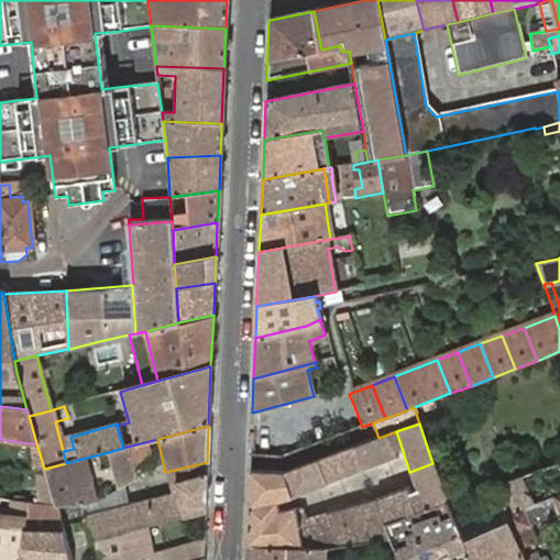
[(404,454),(396,431),(387,435),(396,458),(404,454)]
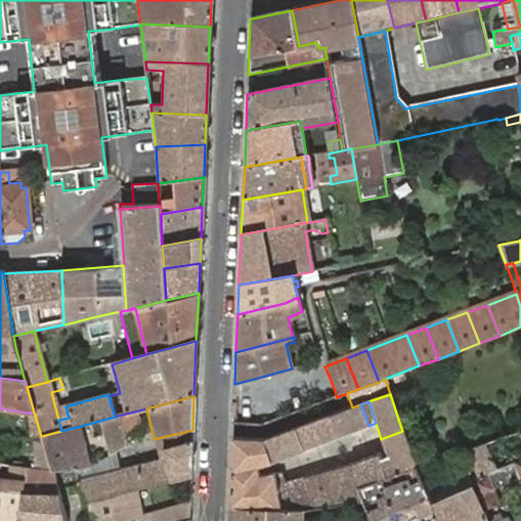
[(368,426),(360,404),(352,407),(327,417),(335,438),(368,426)]
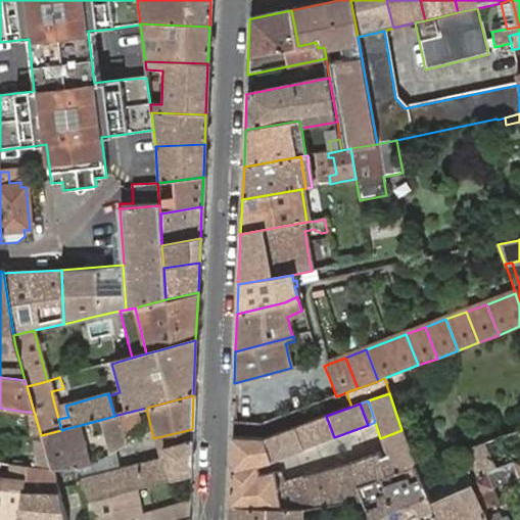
[(140,433),(134,411),(117,415),(124,438),(140,433)]
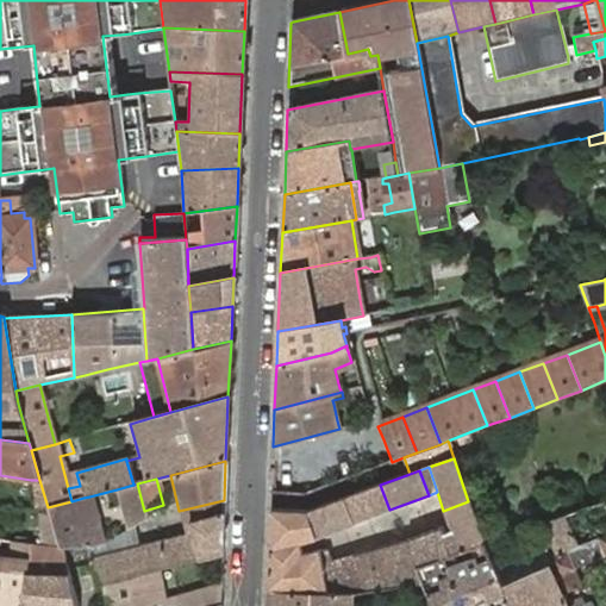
[(48,507),(39,480),(31,480),(35,513),(37,514),(49,516),(48,507)]
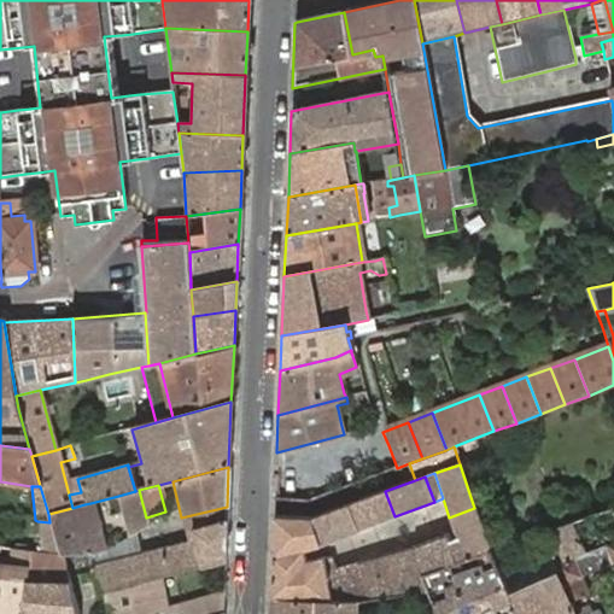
[(146,518),(139,490),(135,491),(118,496),(126,522),(146,518)]
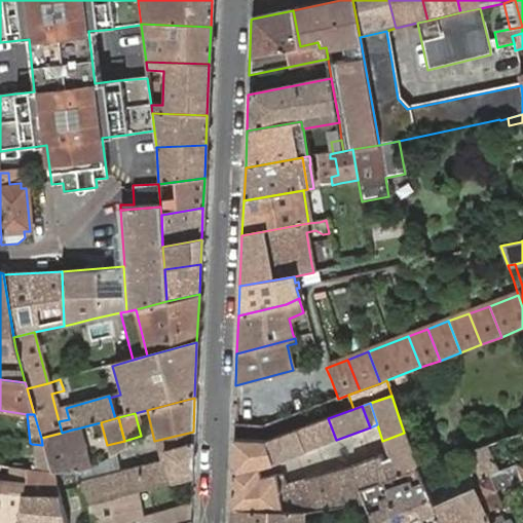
[(336,440),(328,418),(295,431),(303,452),(336,440)]
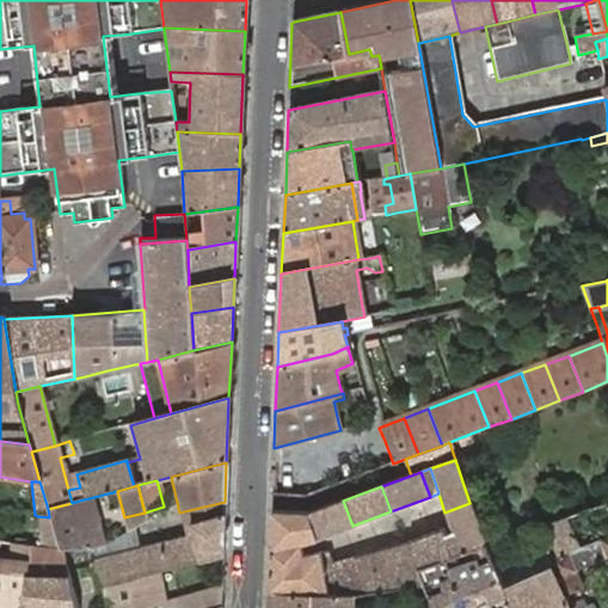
[(54,535),(59,550),(85,551),(103,545),(90,498),(84,499),(72,503),(48,509),(49,517),(54,535)]
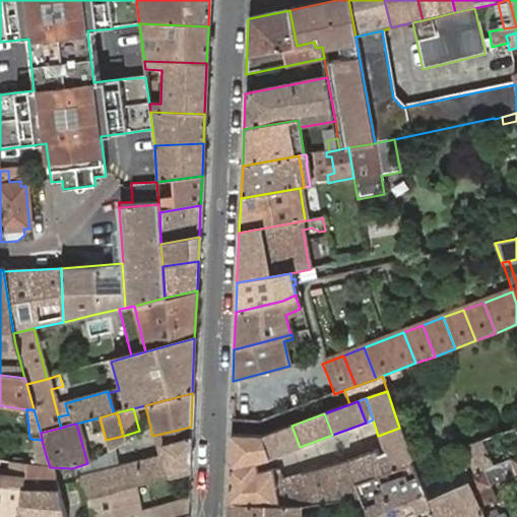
[(300,447),(292,426),(260,438),(267,458),(300,447)]
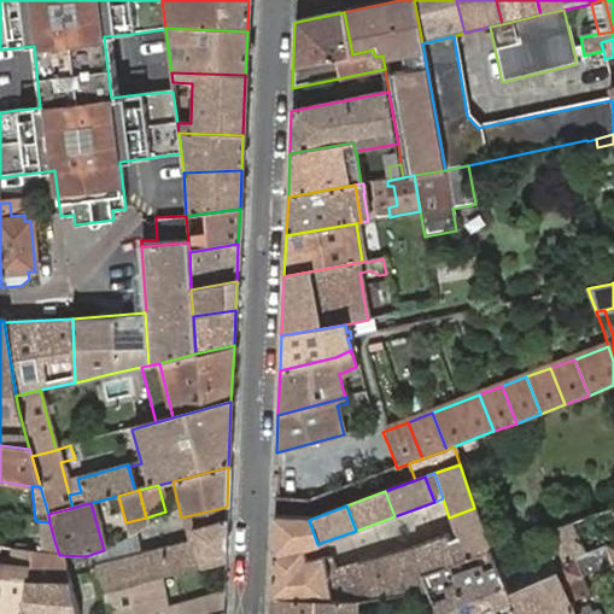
[(192,528),(226,520),(227,507),(181,518),(185,531),(192,528)]
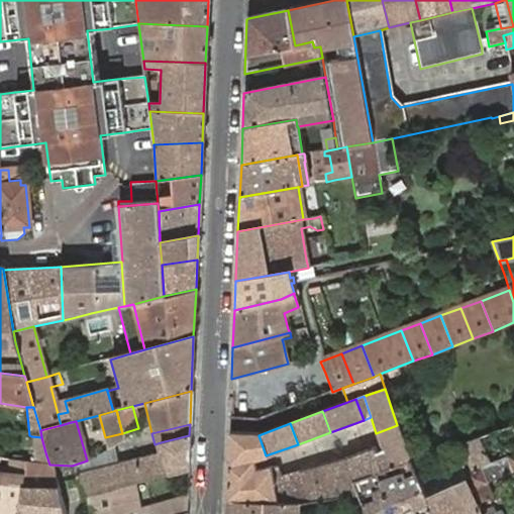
[(382,473),(410,463),(397,425),(376,433),(381,446),(385,458),(378,460),(382,473)]
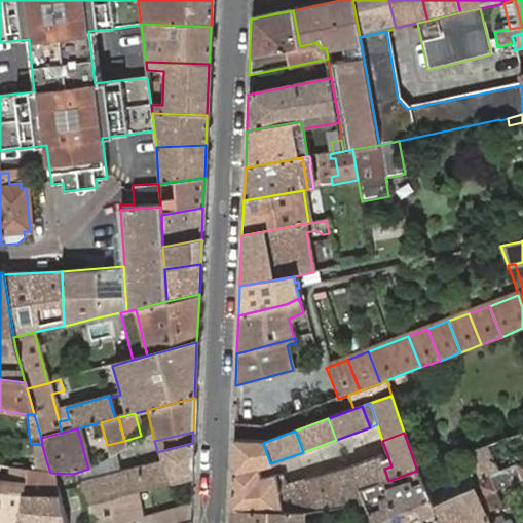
[(462,456),(476,489),(486,513),(499,508),(492,493),(495,492),(489,477),(515,467),(521,482),(522,480),(522,441),(520,434),(462,456)]
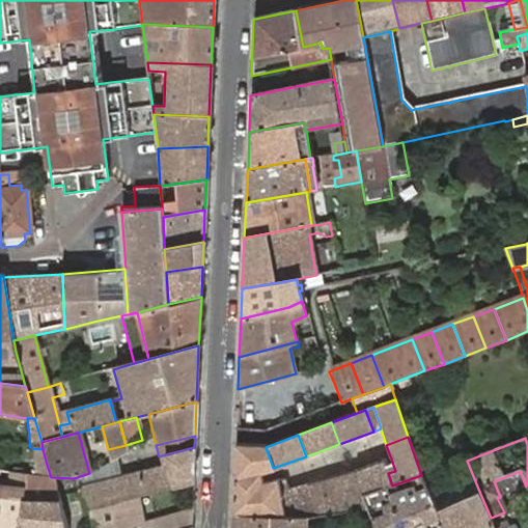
[(273,468),(266,447),(235,445),(234,478),(233,490),(232,515),(284,518),(278,482),(277,481),(262,483),(259,472),(273,468)]
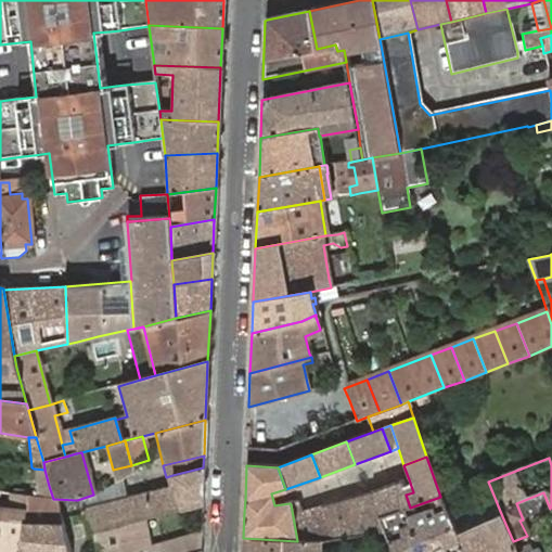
[(176,486),(182,510),(201,504),(203,467),(172,475),(176,486)]
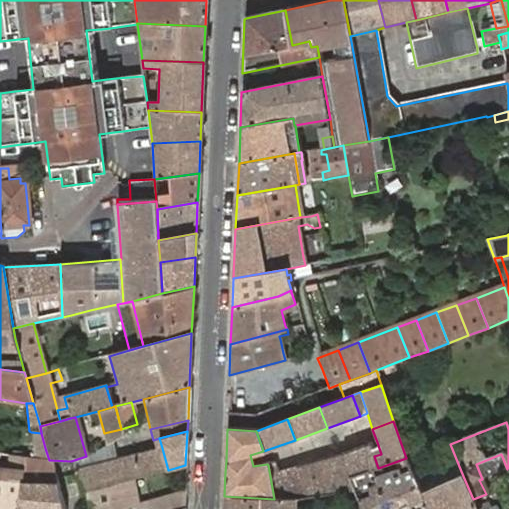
[(37,450),(45,448),(41,433),(31,432),(37,450)]
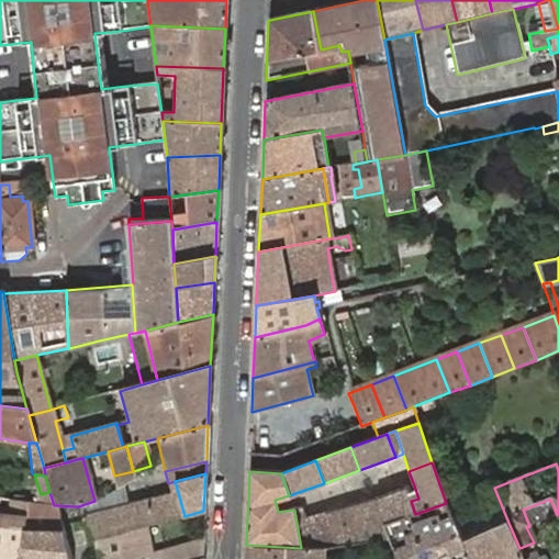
[(171,493),(178,492),(175,481),(168,483),(171,493)]
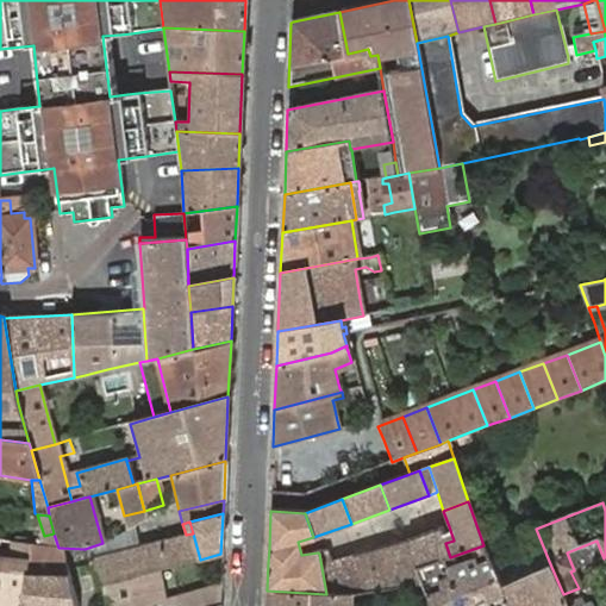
[(441,530),(445,543),(454,541),(449,526),(441,530)]
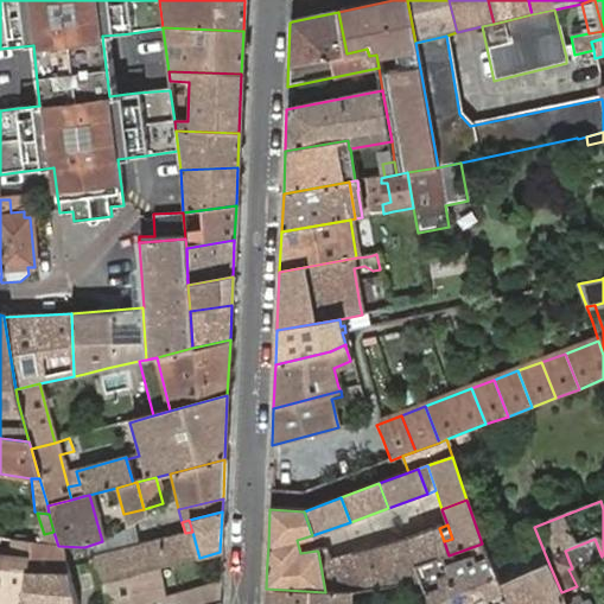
[(415,567),(449,555),(444,541),(439,528),(406,539),(415,567)]
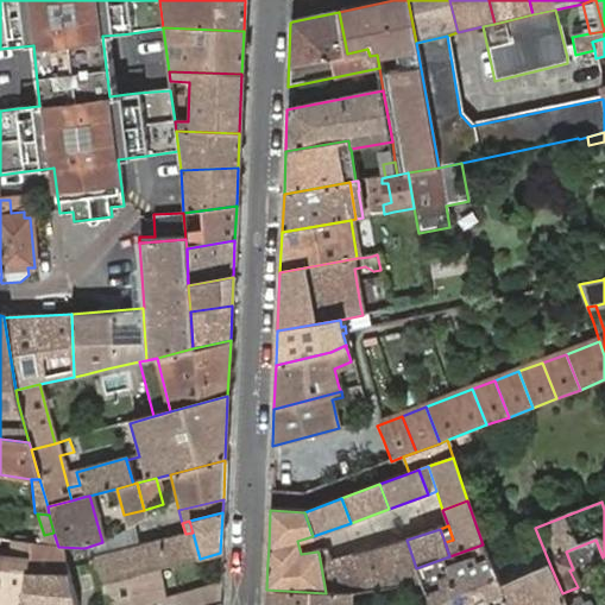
[(137,547),(144,573),(200,559),(193,533),(186,534),(137,547)]
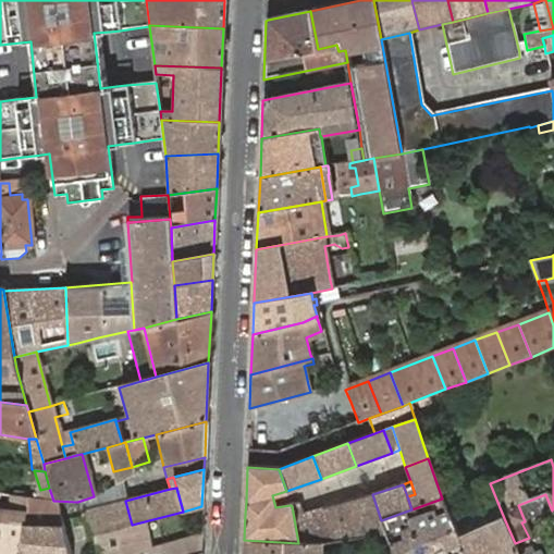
[(335,540),(385,532),(381,520),(372,494),(322,508),(335,540)]
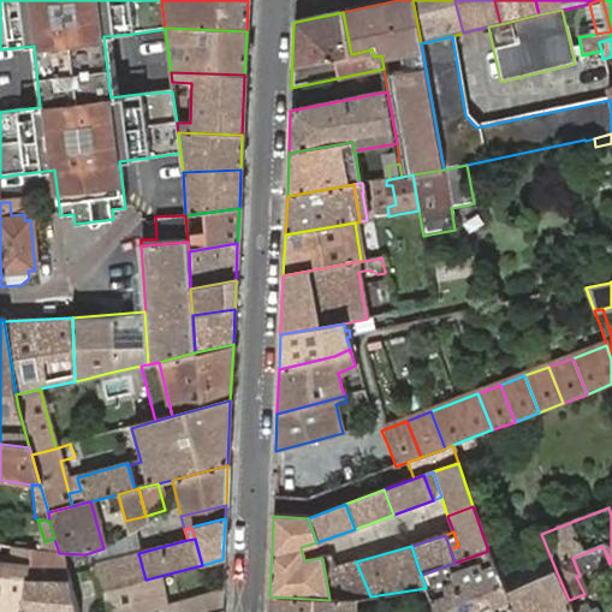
[(580,576),(610,564),(602,546),(572,558),(580,576)]
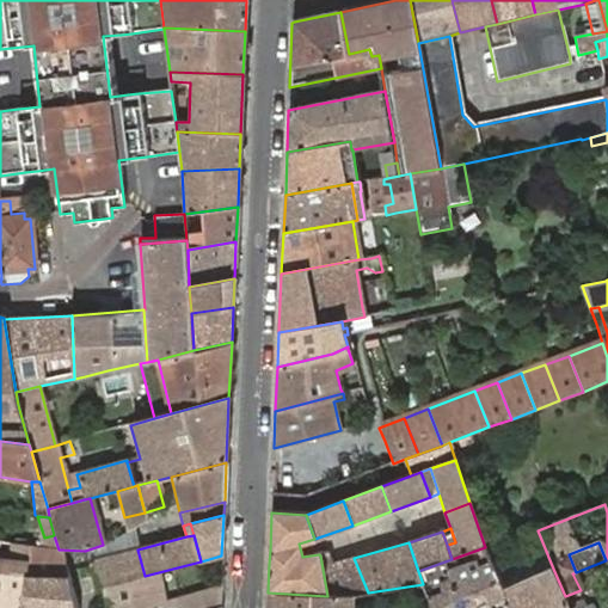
[(85,551),(88,563),(106,558),(103,545),(85,551)]
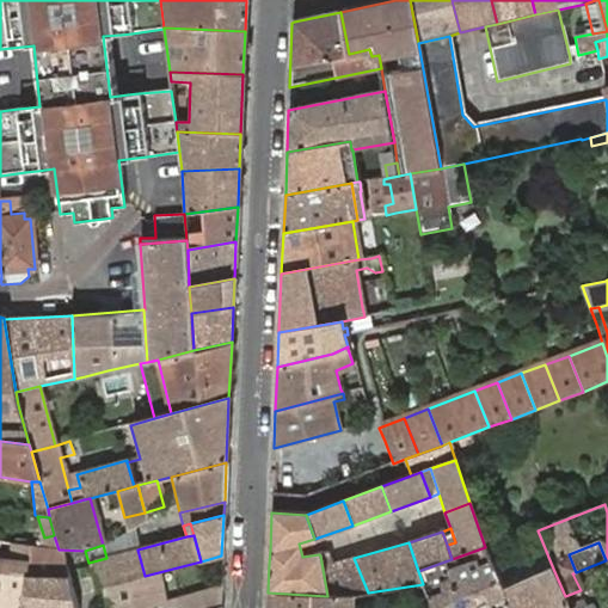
[(0,573),(24,577),(29,547),(14,546),(12,562),(0,559),(0,573)]
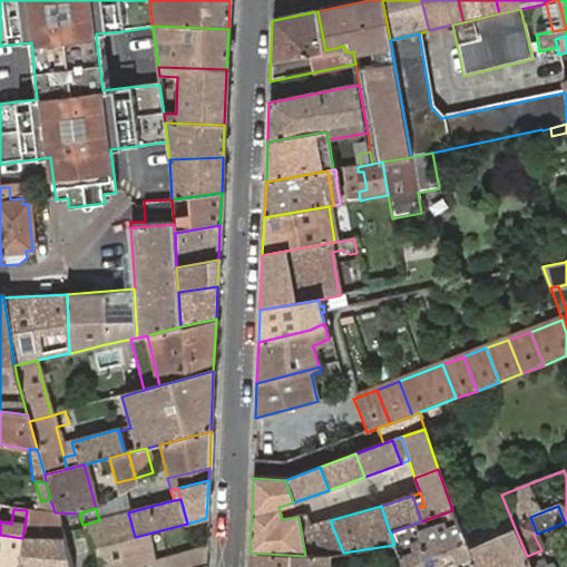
[(22,538),(19,566),(69,566),(62,539),(57,522),(56,514),(27,510),(22,538)]
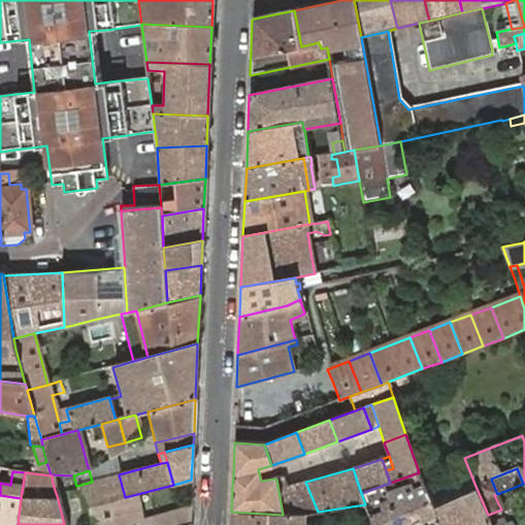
[(440,524),(434,510),(419,472),(390,483),(361,493),(365,504),(373,524),(440,524)]
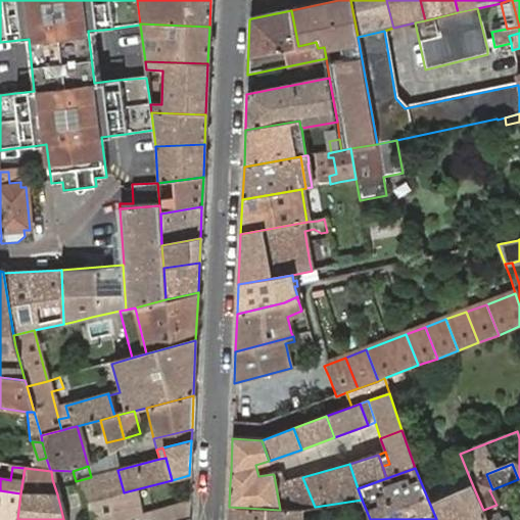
[(82,504),(88,502),(123,492),(124,492),(117,470),(91,477),(76,481),(79,493),(82,504)]
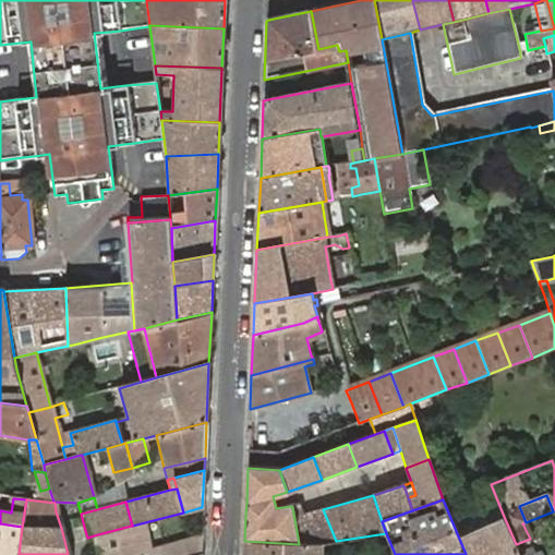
[(323,543),(336,541),(323,509),(301,516),(298,506),(292,507),(299,544),(321,543),(323,543)]
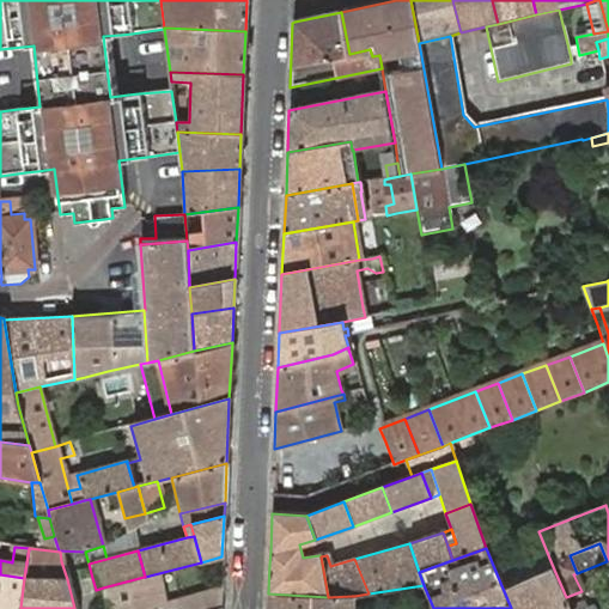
[(504,591),(511,608),(570,608),(566,597),(554,570),(504,591)]
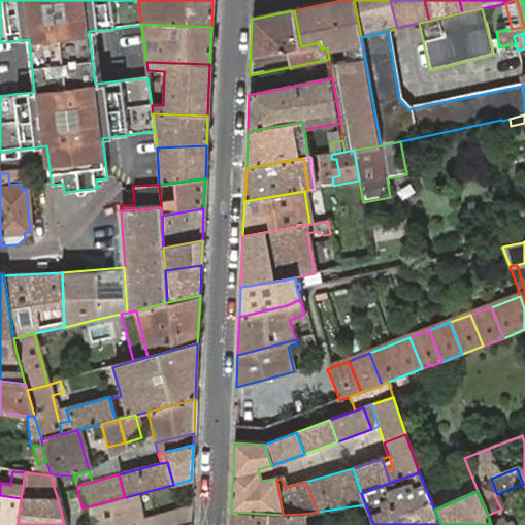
[(18,524),(21,498),(0,495),(0,524),(18,524)]
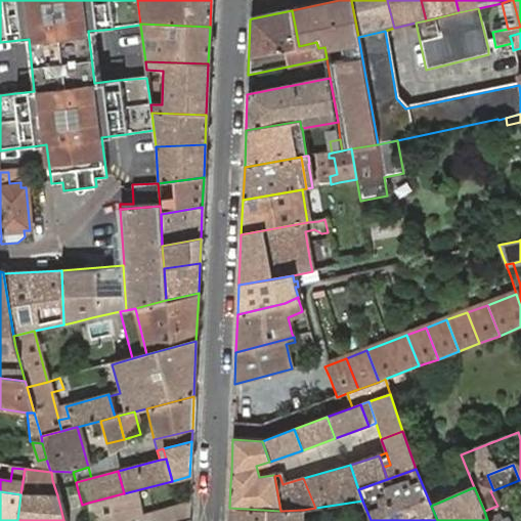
[(123,493),(88,503),(91,520),(187,520),(188,505),(137,519),(137,520),(125,520),(122,501),(124,500),(123,493)]
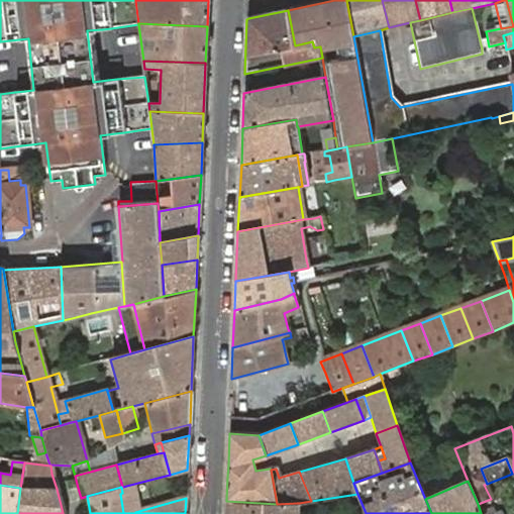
[(277,504),(226,501),(225,513),(287,513),(288,510),(294,509),(298,510),(299,503),(297,503),(277,504)]
